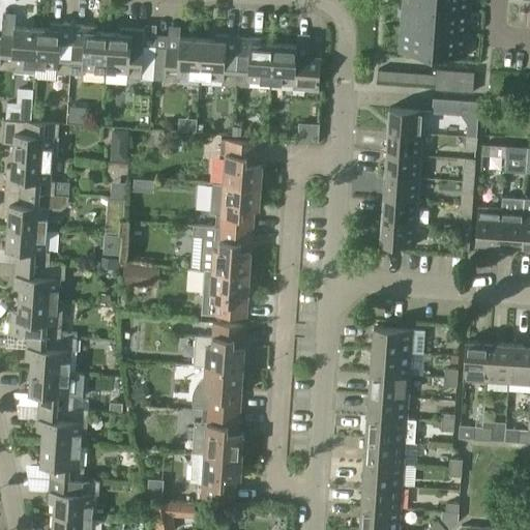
[(469,0),(437,0),(437,7),(469,10),(469,0)]
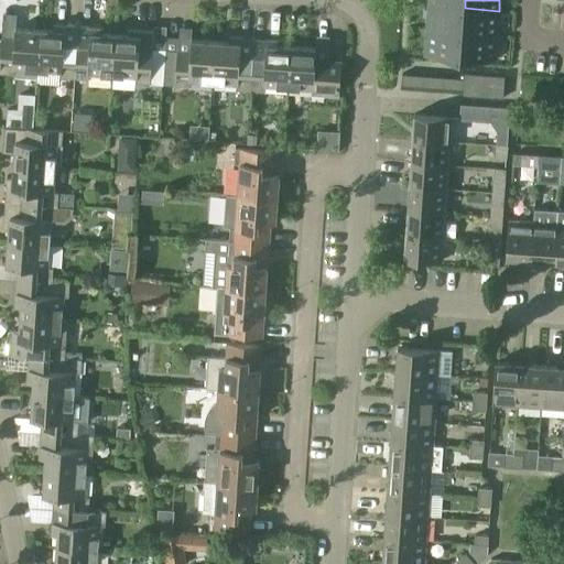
[(465,8),(430,6),(429,30),(464,32),(465,8)]
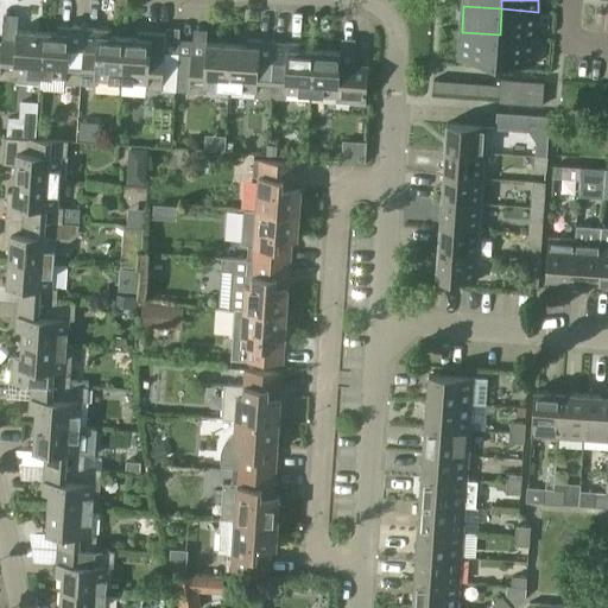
[(538,12),(501,8),(500,35),(537,38),(538,12)]
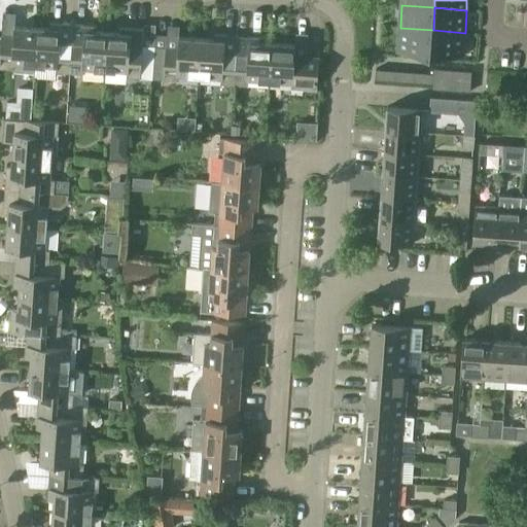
[(50,22),(50,28),(38,27),(36,65),(58,67),(58,72),(70,72),(74,24),(50,22)]
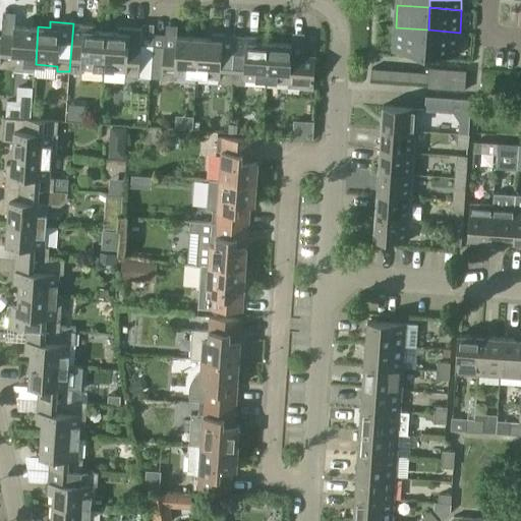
[(96,31),(96,24),(73,23),(69,71),(82,72),(82,68),(105,69),(108,32),(96,31)]
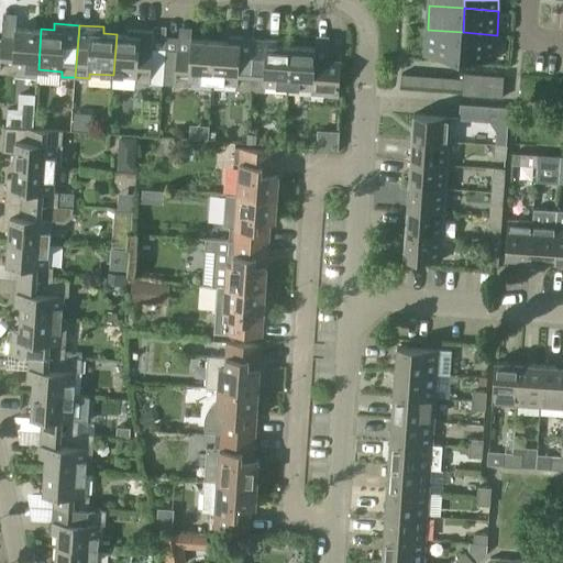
[(0,62),(0,67),(0,72),(14,74),(14,68),(39,69),(41,29),(17,26),(15,39),(2,37),(1,46),(0,45),(0,62)]
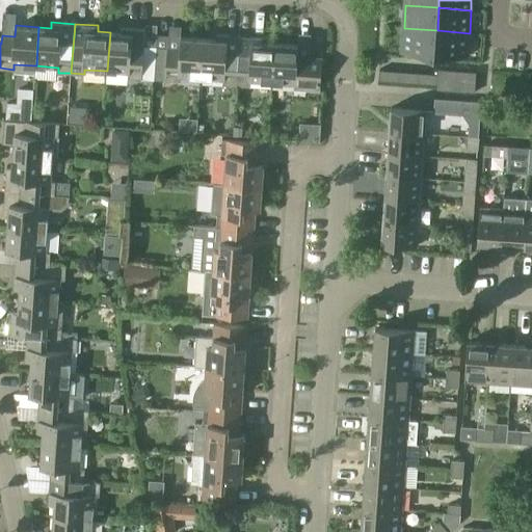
[(110,32),(107,71),(129,73),(129,77),(154,79),(156,46),(144,45),(145,29),(122,28),(122,32),(110,32)]
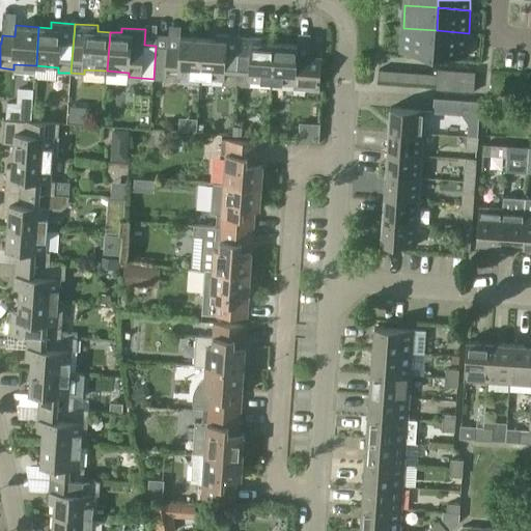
[(437,30),(403,28),(401,51),(420,52),(435,53),(437,30)]
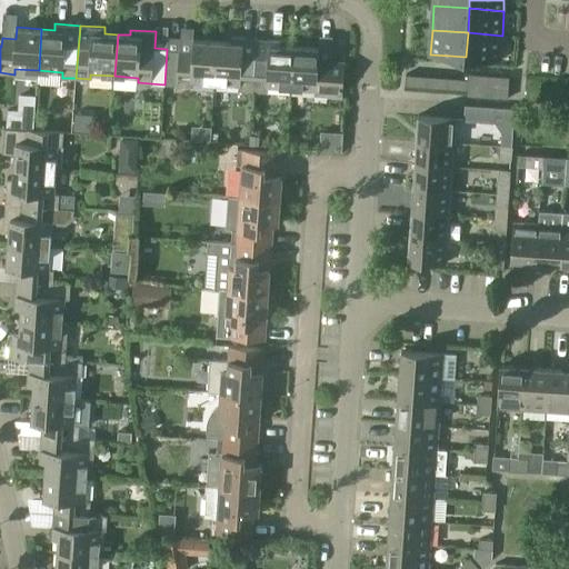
[(502,36),(468,32),(466,57),(480,58),(500,60),(502,36)]
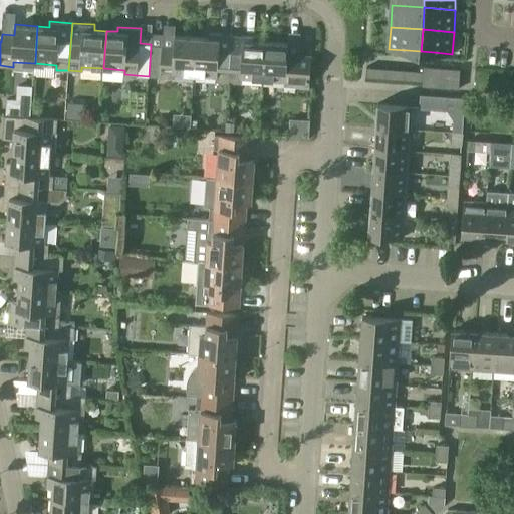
[(198,37),(195,74),(216,76),(216,81),(229,82),(232,34),(210,32),(209,38),(198,37)]
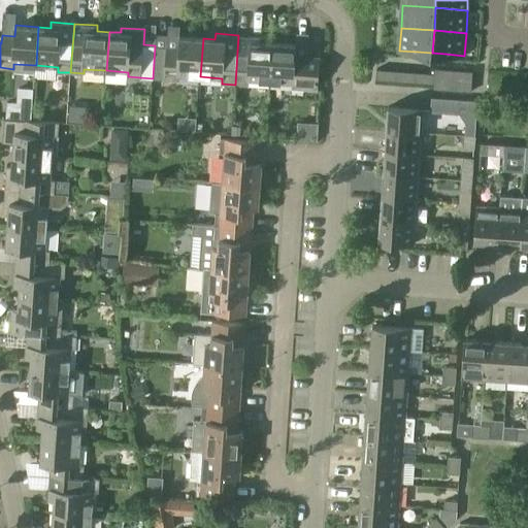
[(249,85),(249,80),(270,81),(273,43),(261,42),(262,36),(238,35),(235,85),(249,85)]
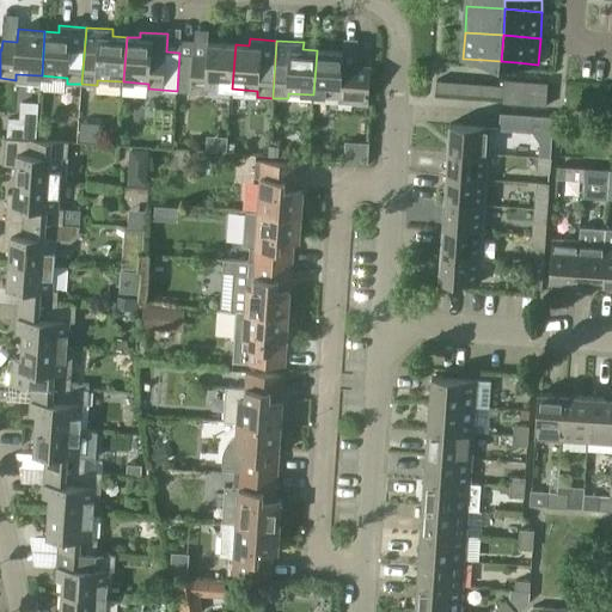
[(206,93),(207,87),(232,89),(236,44),(208,42),(207,55),(179,53),(177,91),(206,93)]
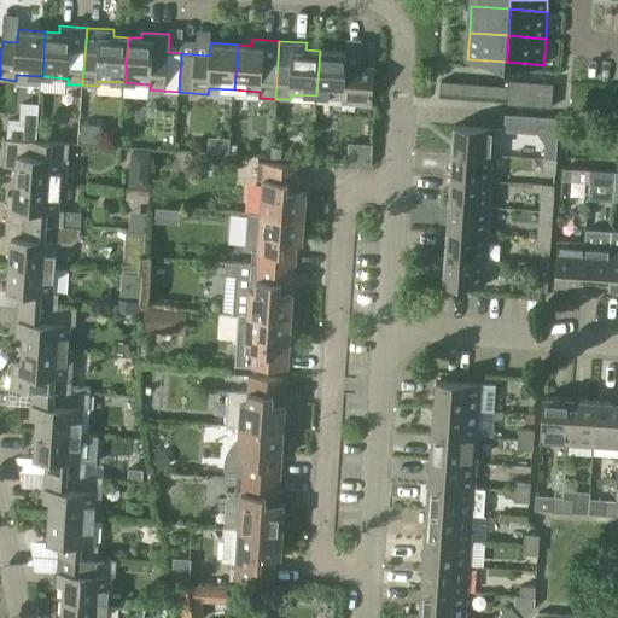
[(320,51),(316,95),(343,98),(342,103),(372,105),(375,66),(347,65),(347,52),(320,51)]
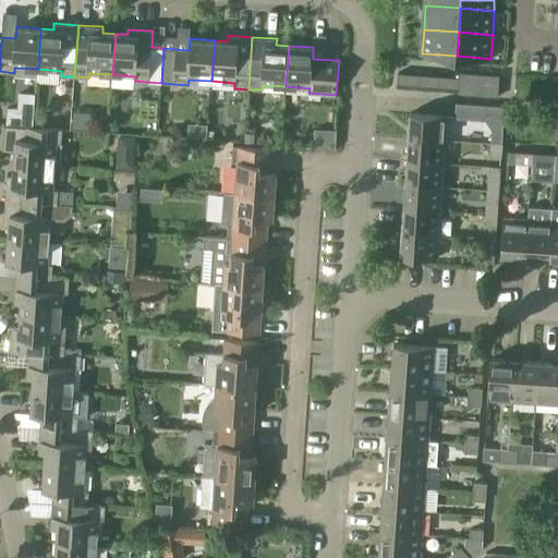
[(458,87),(458,93),(498,95),(499,73),(459,71),(459,76),(458,87)]
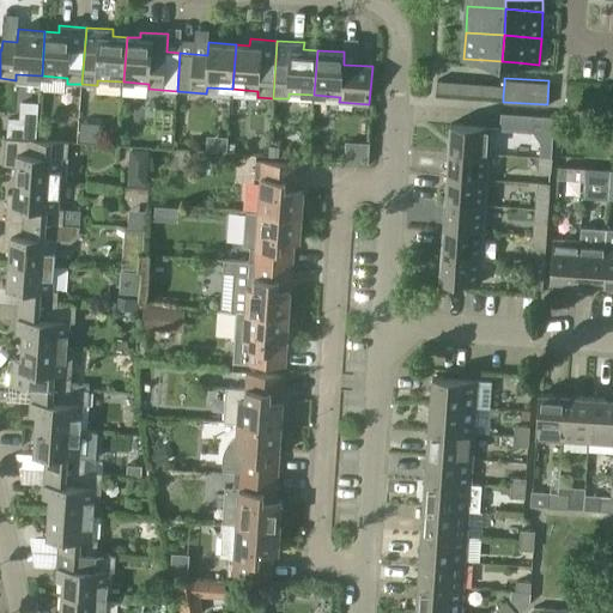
[(438,79),(437,92),(503,96),(504,84),(438,79)]
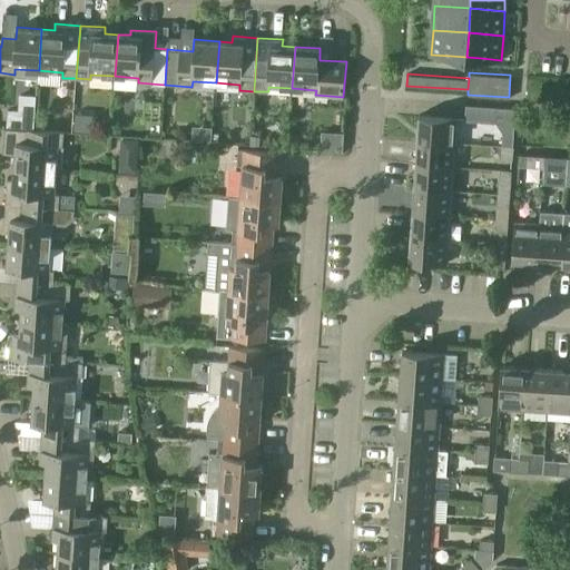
[(465,120),(497,123),(497,120),(516,121),(516,108),(498,107),(467,105),(465,120)]
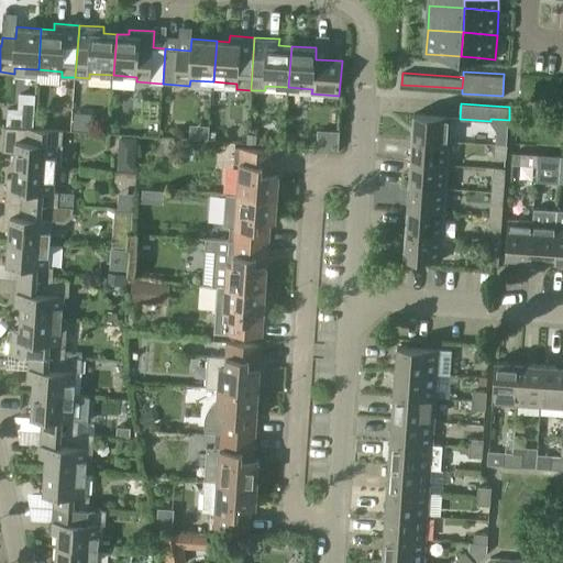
[(36,111),(10,109),(9,125),(34,128),(36,111)]
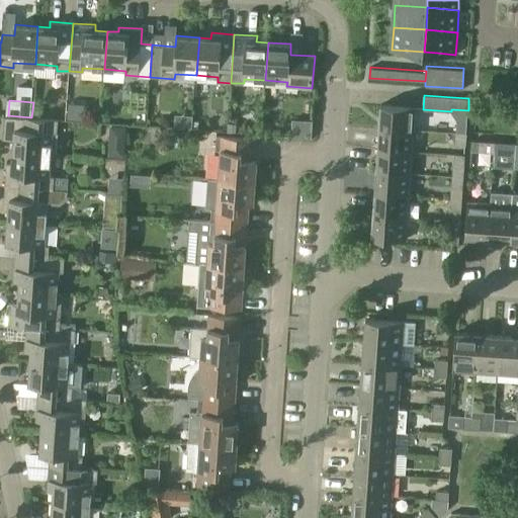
[(415,106),(381,104),(379,126),(414,130),(415,106)]
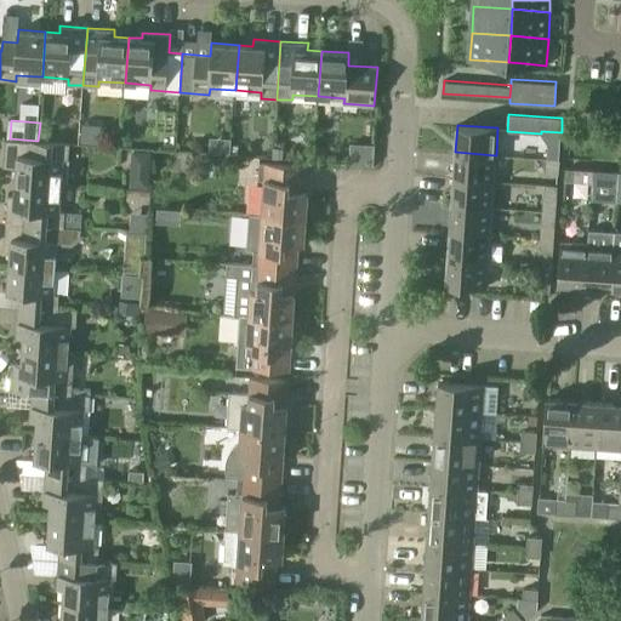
[(541,134),(548,144),(547,159),(559,159),(560,144),(562,132),(541,131),(541,134)]
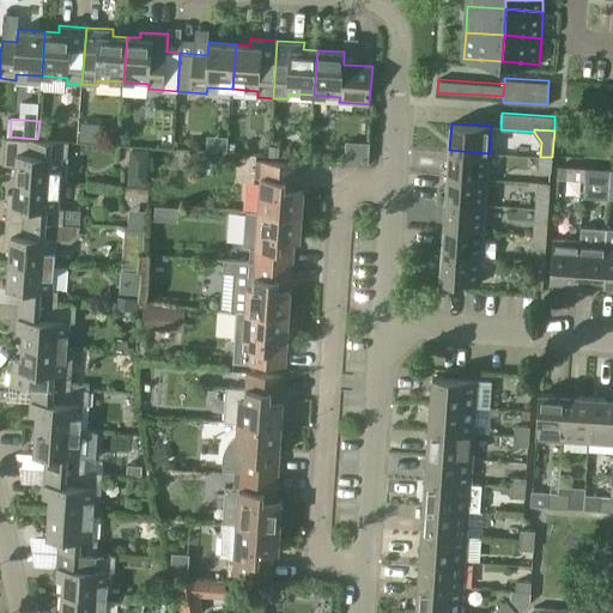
[(6,137),(4,164),(17,165),(16,180),(61,182),(62,157),(68,157),(70,141),(37,139),(10,137),(6,137)]
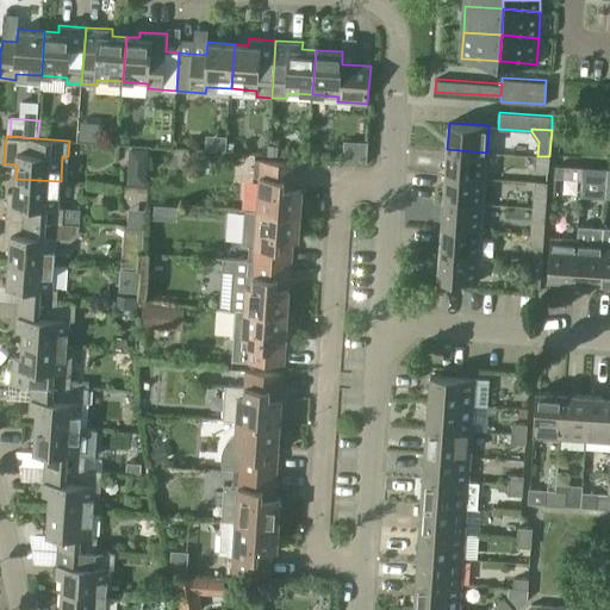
[(271,145),(269,155),(279,155),(280,145),(271,145)]
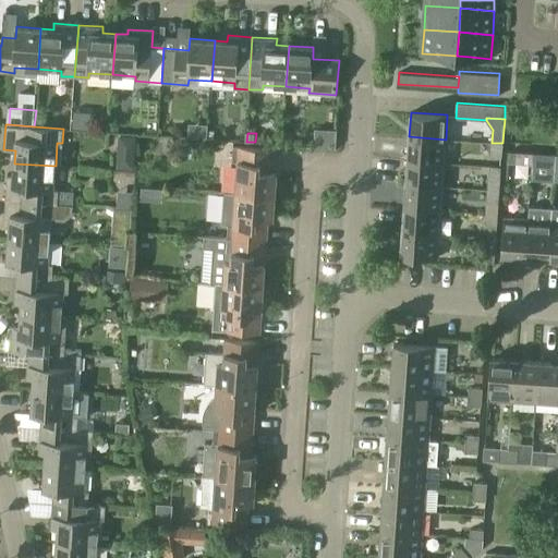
[(446,140),(409,136),(408,160),(444,162),(446,140)]
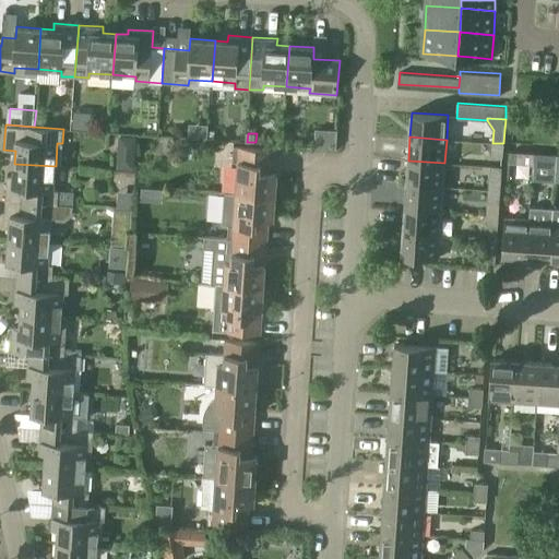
[(491,155),(502,156),(502,151),(503,143),(492,143),(491,155)]
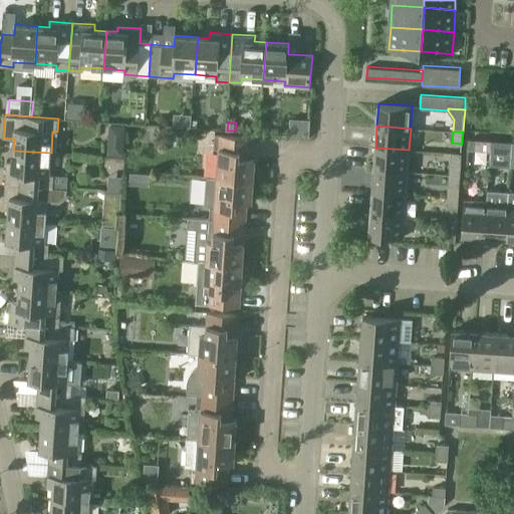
[(248,137),(215,134),(214,149),(219,149),(217,177),(253,180),(255,159),(250,159),(250,150),(247,150),(248,137)]
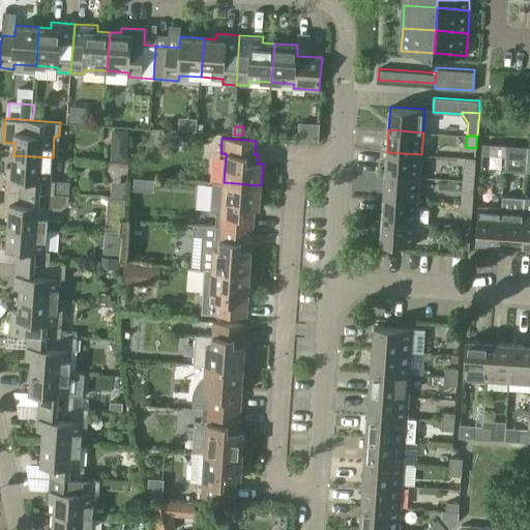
[(111,144),(111,159),(127,160),(128,145),(111,144)]
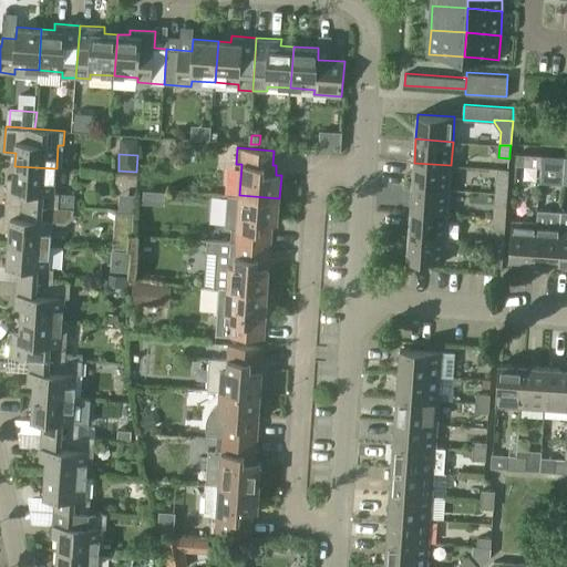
[(516,165),(527,165),(540,166),(542,155),(528,154),(516,154),(516,165)]
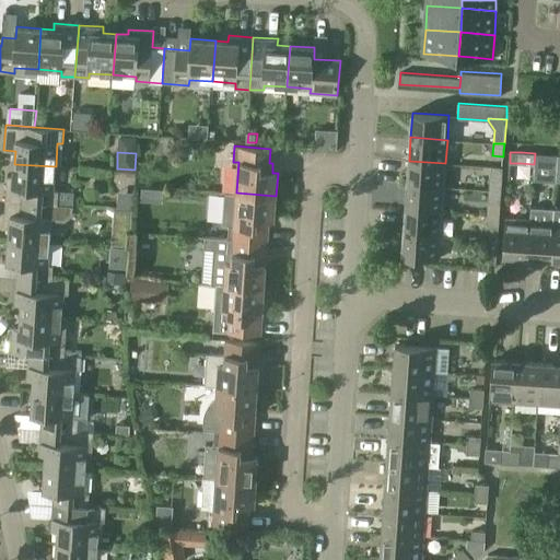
[(558,166),(558,155),(548,154),(535,153),(534,164),(547,165),(558,166)]
